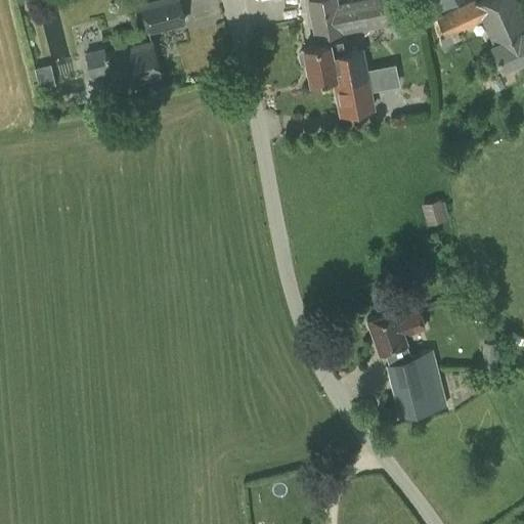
[(178,0),(157,0),(141,4),(147,30),(184,20),(178,0)]
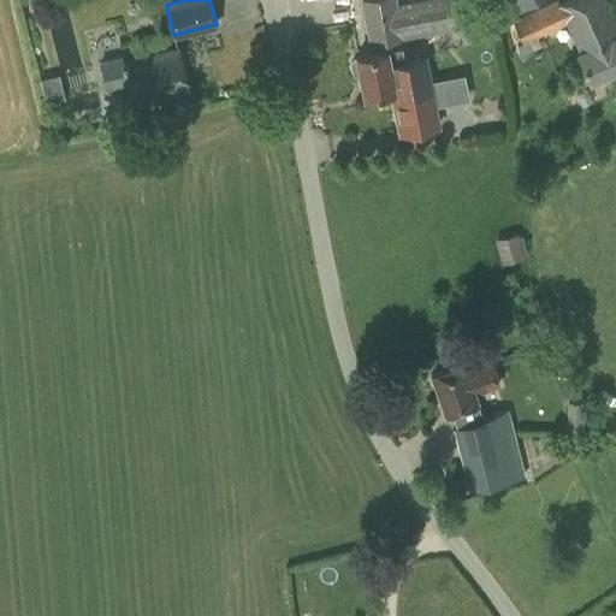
[(396,0),(360,0),(368,45),(451,30),(452,37),(477,33),(471,0),(416,0),(397,4),(396,0)]
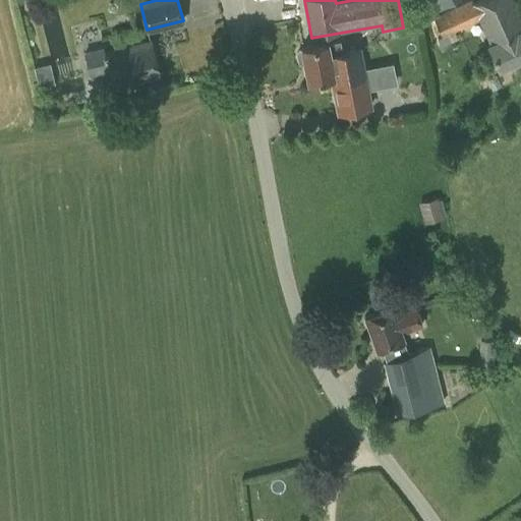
[(423,0),(432,13),(453,0),(423,0)]
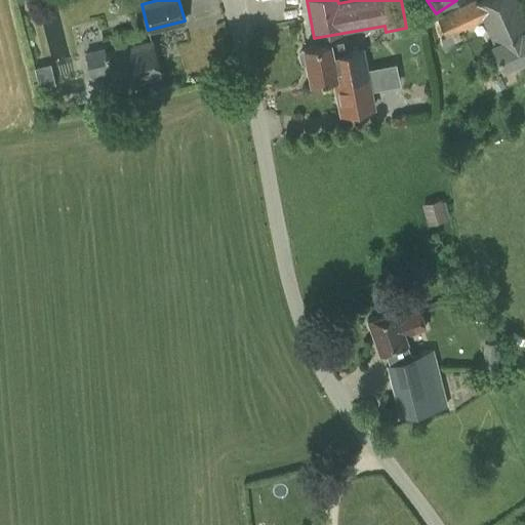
[(524,21),(516,0),(482,0),(476,3),(475,0),(472,0),(436,16),(445,36),(441,38),(445,47),(461,39),(458,33),(481,22),(502,67),(524,56),(524,21)]
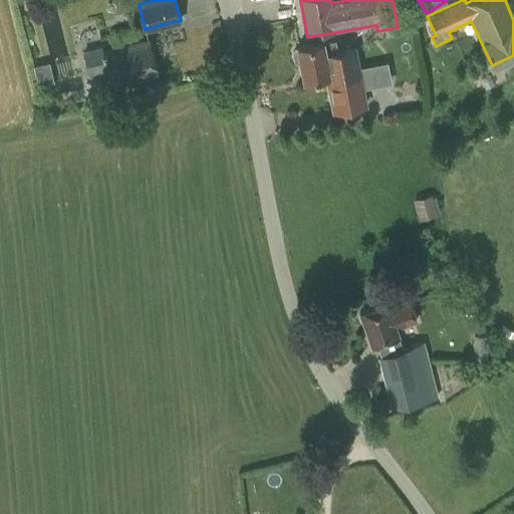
[(333,111),(366,105),(355,47),(336,51),(334,38),(297,45),(298,48),(293,48),(292,51),(294,61),(297,63),(300,62),(304,80),(326,75),(333,111)]
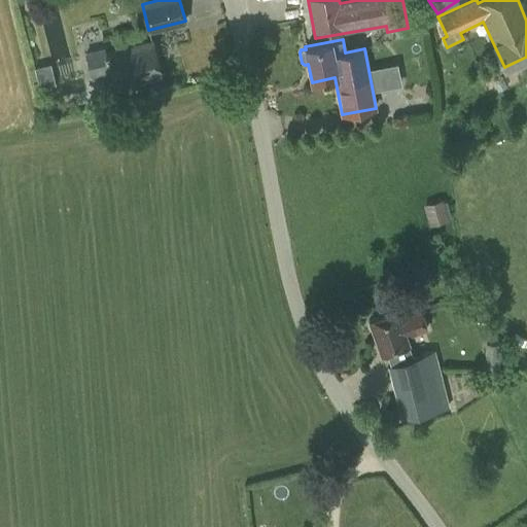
[(152,41),(107,53),(105,47),(84,53),(91,77),(111,72),(115,86),(161,75),(152,41)]
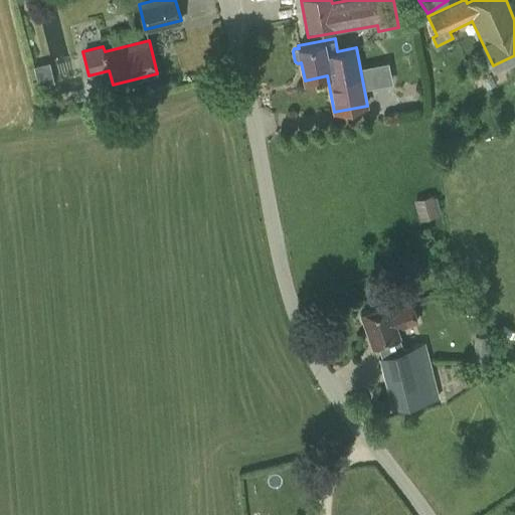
[(36,63),(38,78),(53,76),(51,61),(36,63)]
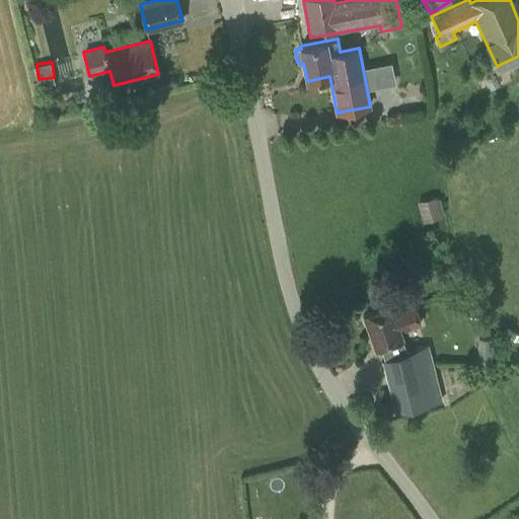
[(435,196),(417,201),(423,222),(442,216),(441,215),(436,199),(435,196)]
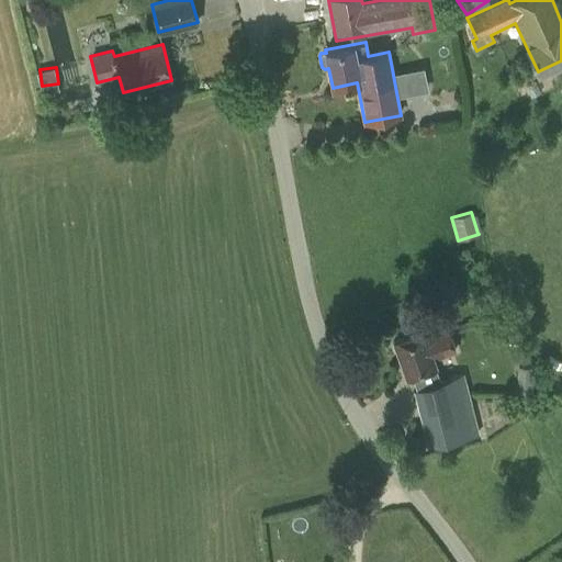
[(436,366),(434,359),(456,351),(447,327),(425,335),(424,332),(394,341),(406,377),(436,366)]
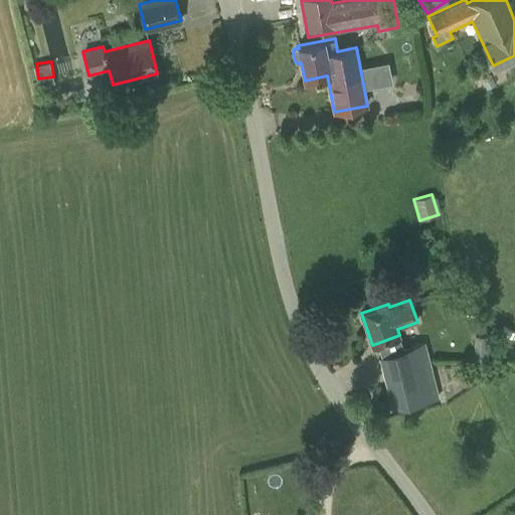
[(439,397),(424,342),(380,357),(393,409),(439,397)]
